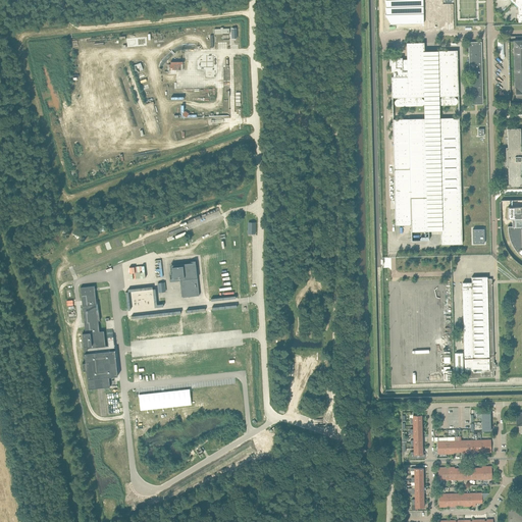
[(389,0),(390,23),(424,23),(423,0),(389,0)]
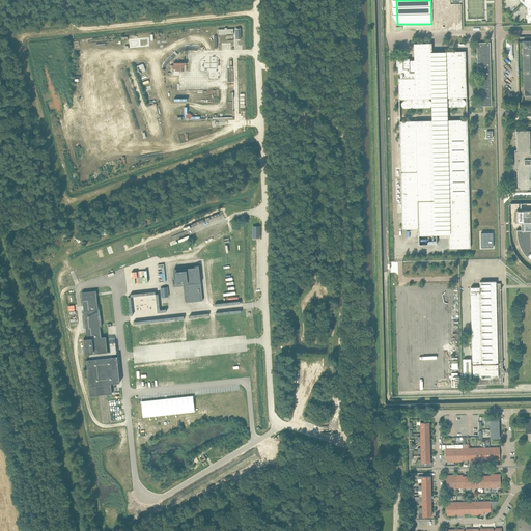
[(530,0),(520,0),(527,7),(527,23),(530,22),(530,0)]
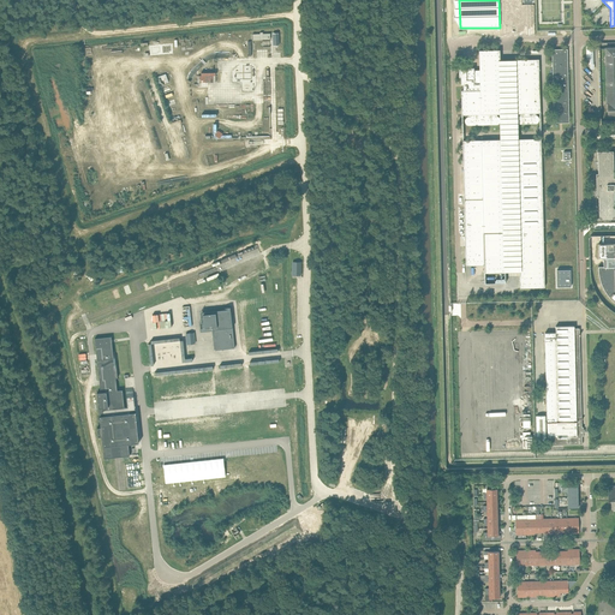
[(549,107),(549,112),(554,112),(554,123),(569,123),(567,49),(551,49),(553,81),(548,81),(548,87),(553,87),(554,107),(549,107)]
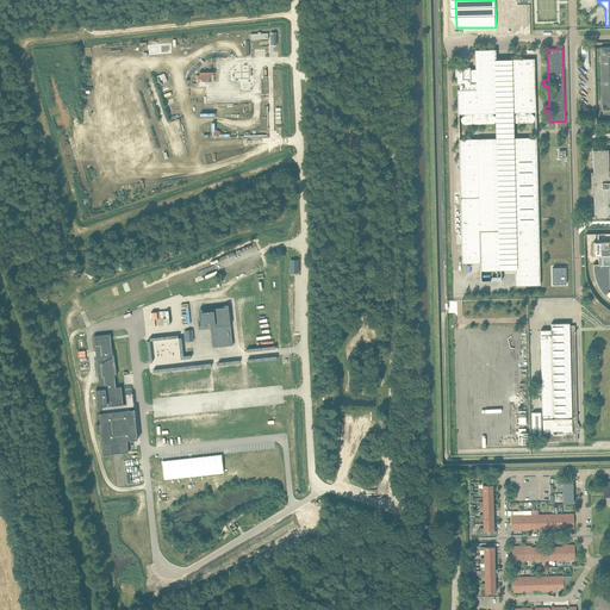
[(461,66),(455,66),(455,78),(458,78),(458,83),(460,83),(460,89),(458,89),(458,113),(462,113),(464,113),(464,116),(464,117),(462,117),(461,118),(461,119),(461,120),(461,122),(461,123),(462,123),(462,124),(464,124),(478,124),(491,124),(496,123),(497,123),(496,60),(496,50),(475,50),(475,51),(475,69),(470,69),(470,67),(462,67),(462,66),(461,66)]
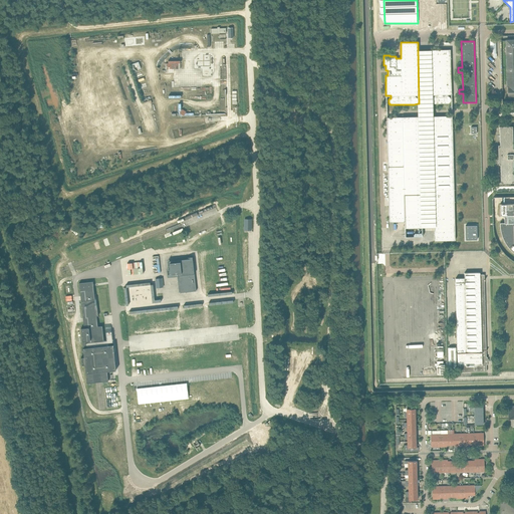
[(437,50),(430,50),(431,102),(433,102),(434,102),(434,103),(435,103),(448,103),(449,103),(449,102),(450,102),(450,101),(451,100),(451,99),(451,98),(450,98),(450,97),(449,96),(448,96),(448,94),(451,94),(450,49),(437,50)]
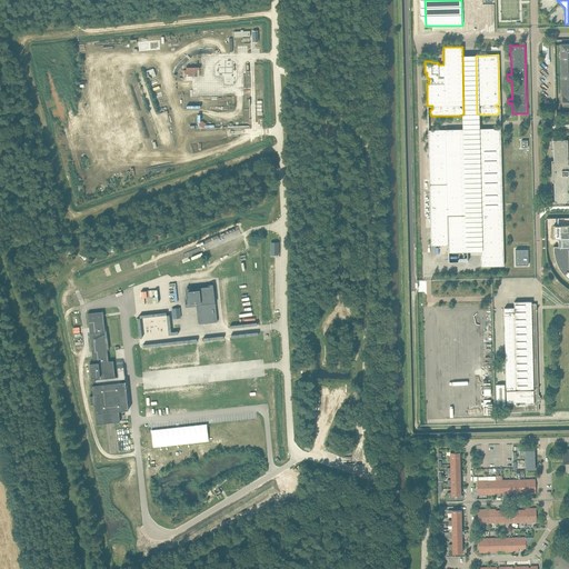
[(199,76),(199,66),(186,67),(186,70),(191,69),(191,76),(199,76)]
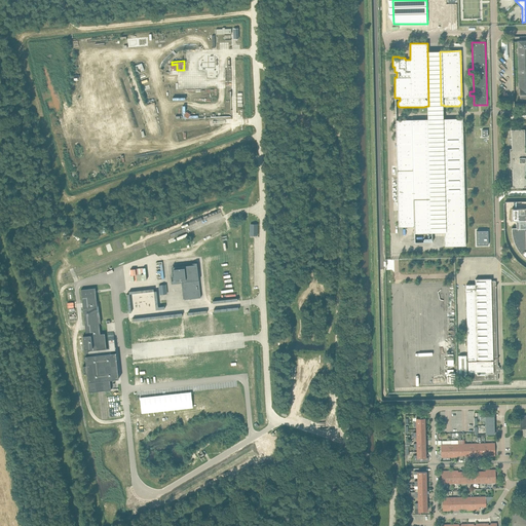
[(443,119),(442,119),(444,232),(445,247),(449,246),(465,246),(465,243),(465,230),(464,221),(464,211),(462,127),(462,124),(462,123),(462,118),(459,118),(443,119)]
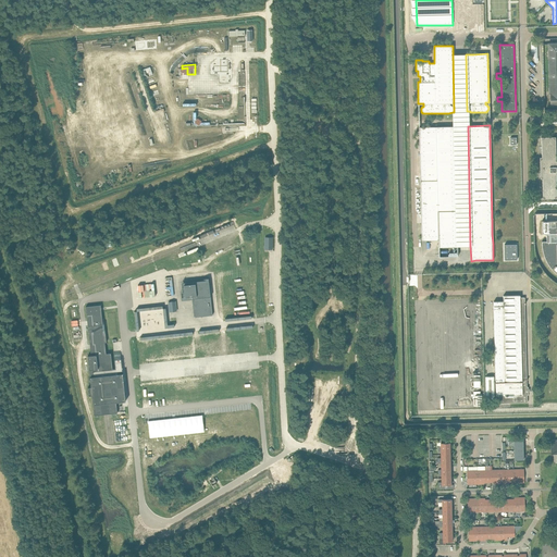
[(435,127),(419,127),(420,176),(420,183),(421,240),(438,239),(438,245),(438,247),(456,247),(456,246),(454,126),(453,126),(435,126),(435,127)]
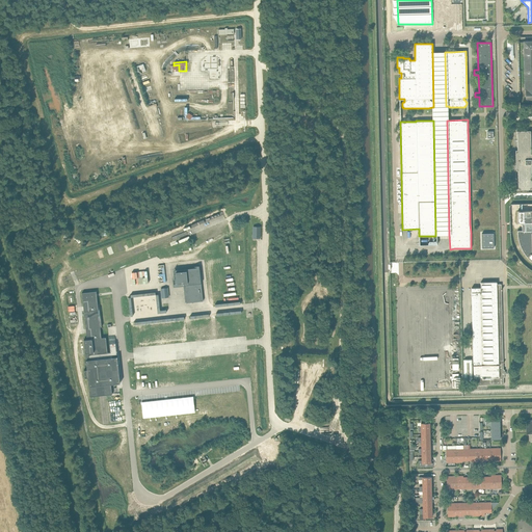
[(530,131),(526,131),(527,130),(527,129),(526,129),(525,129),(524,131),(516,131),(517,150),(515,151),(515,152),(516,170),(517,170),(519,189),(531,189),(531,166),(531,165),(531,154),(530,131)]
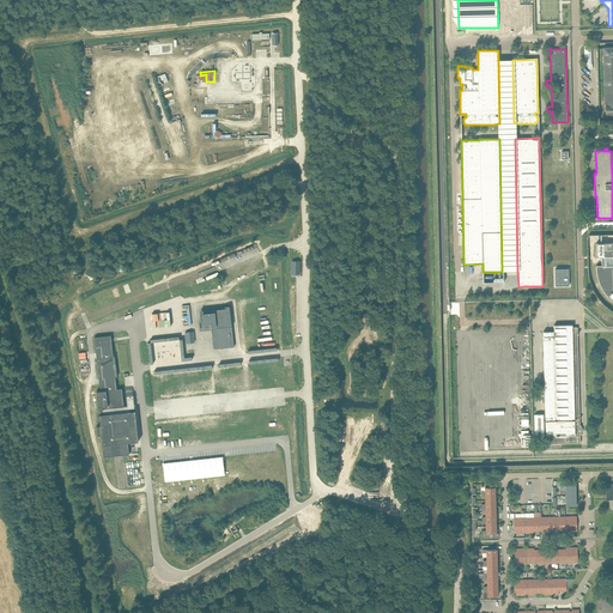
[(612,242),(596,243),(596,258),(601,258),(601,266),(596,266),(596,269),(596,273),(598,277),(599,280),(600,284),(601,287),(604,291),(606,293),(608,297),(612,301),(612,242)]
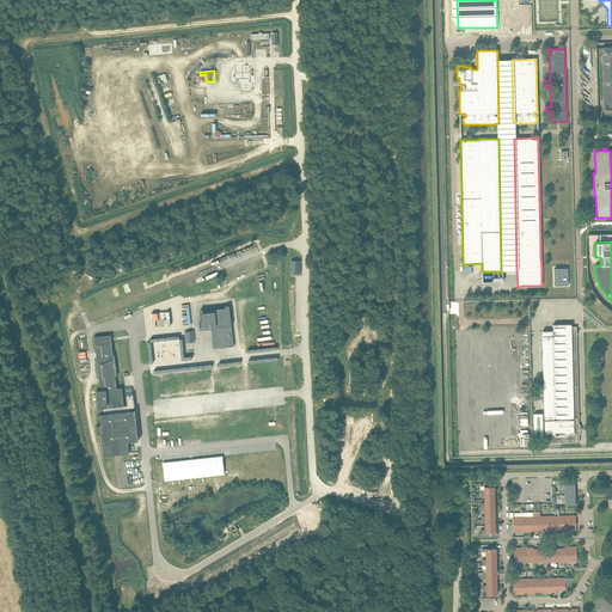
[(568,268),(555,269),(555,286),(568,285),(568,268)]
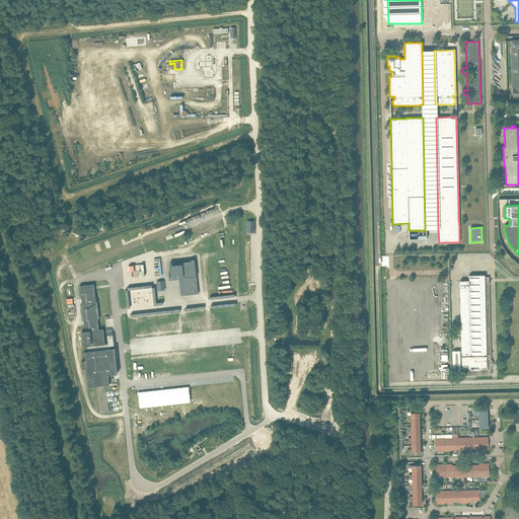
[(172,277),(178,276),(180,295),(198,293),(195,263),(171,265),(172,277)]
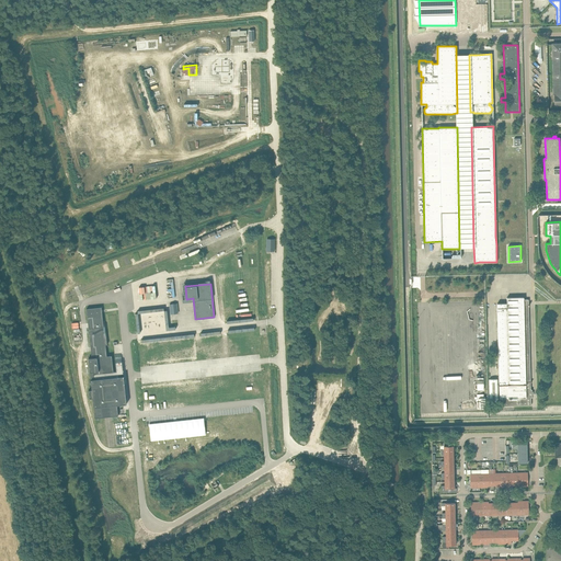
[(507,304),(497,304),(500,407),(531,405),(530,398),(531,398),(531,389),(530,389),(528,299),(524,299),(524,297),(506,298),(507,304)]
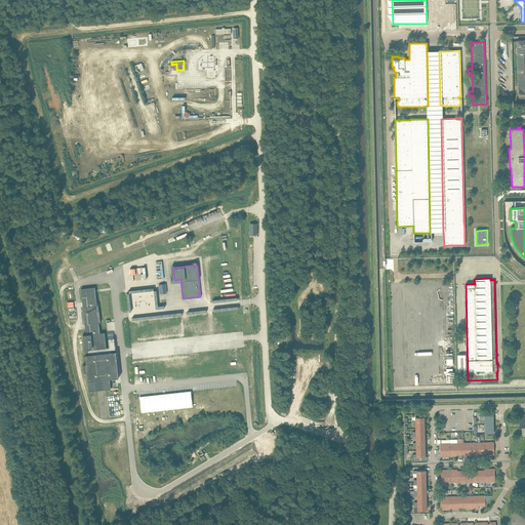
[(165,284),(158,284),(159,294),(166,293),(165,284)]
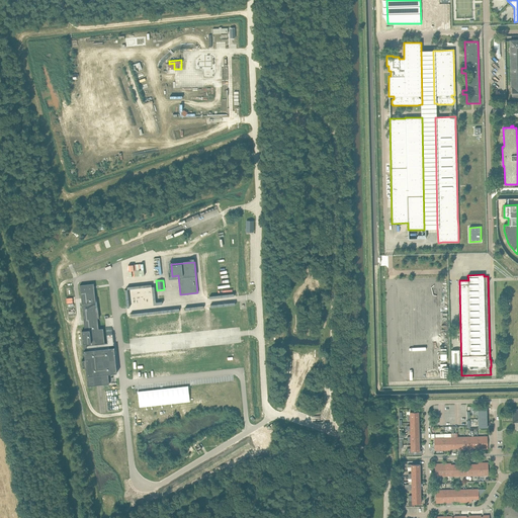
[(86,367),(88,386),(96,385),(101,384),(109,383),(108,374),(117,373),(112,334),(106,335),(107,343),(104,343),(103,328),(98,329),(97,319),(99,318),(98,307),(96,307),(94,283),(89,284),(83,284),(80,285),(85,330),(82,331),(85,359),(82,360),(83,367),(86,367)]
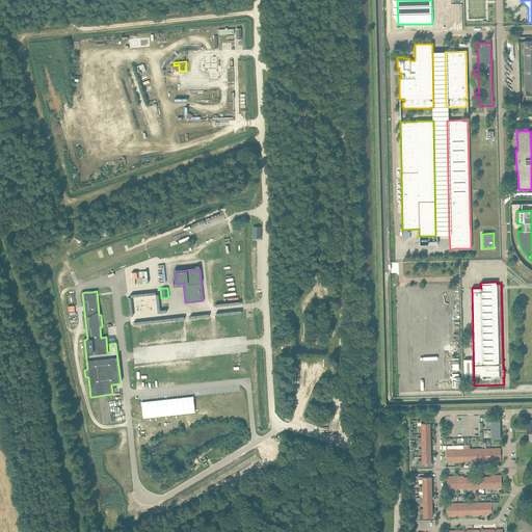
[(207,326),(191,326),(192,340),(205,339),(205,333),(207,331),(207,326)]
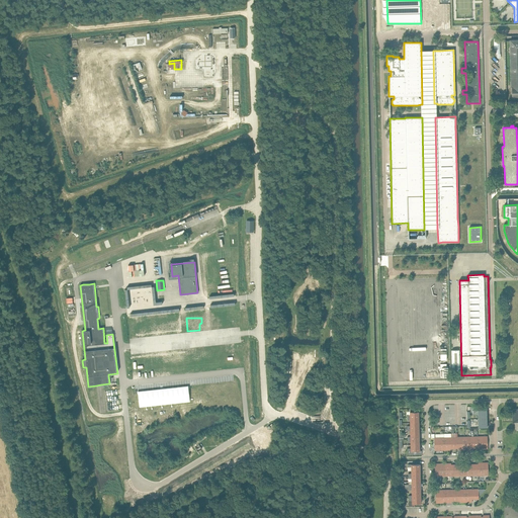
[(452,370),(460,370),(459,350),(451,350),(452,370)]
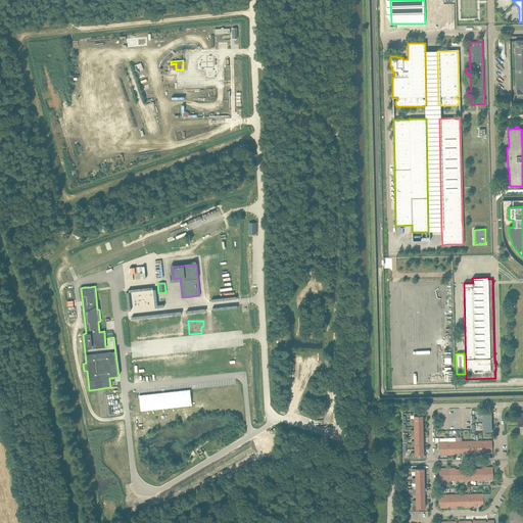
[(190,389),(140,394),(141,411),(192,406),(190,389)]
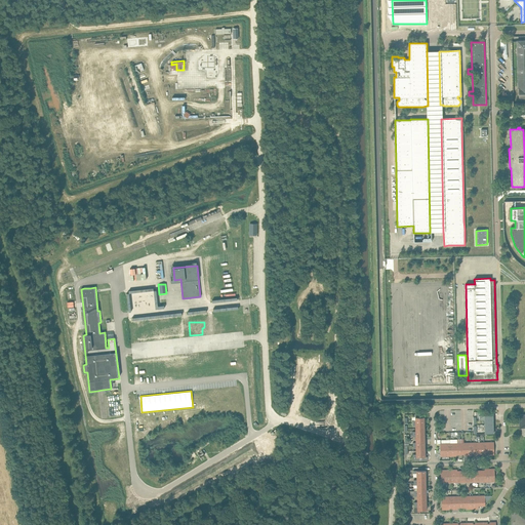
[(478,455),(489,455),(489,442),(478,442),(478,455)]
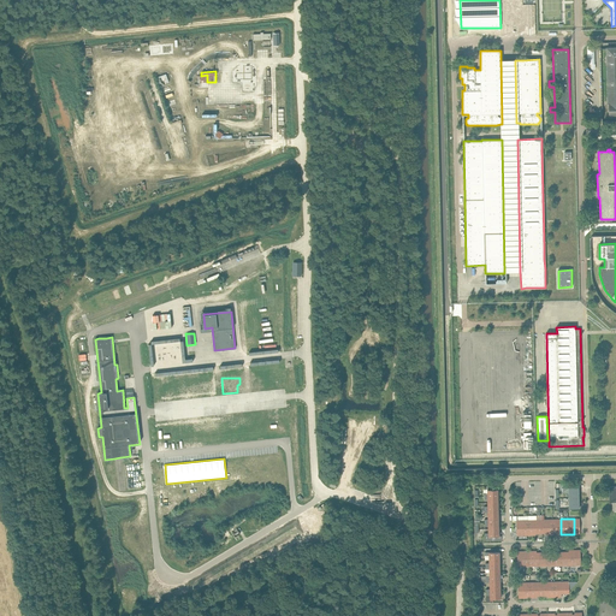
[(535,533),(543,533),(544,533),(544,520),(528,520),(529,535),(535,535),(535,533)]
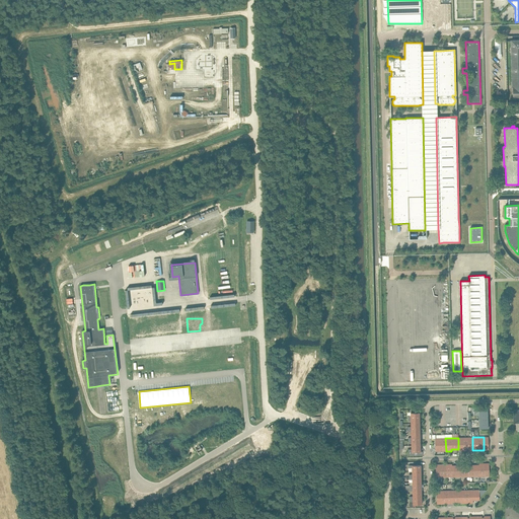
[(472,465),(472,468),(472,476),(485,476),(484,463),(478,463),(478,465),(472,465)]
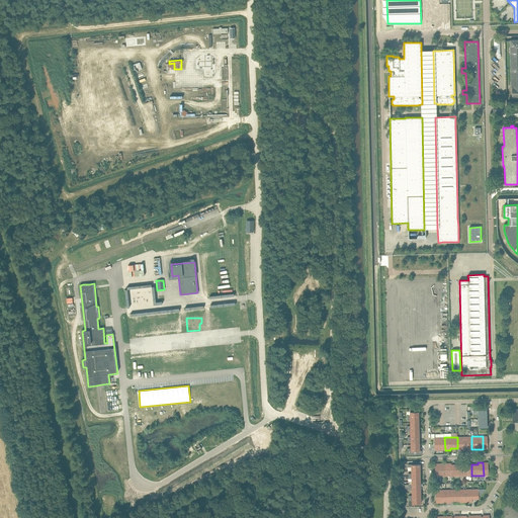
[(451,463),(445,463),(446,477),(459,476),(459,468),(459,464),(451,464),(451,463)]
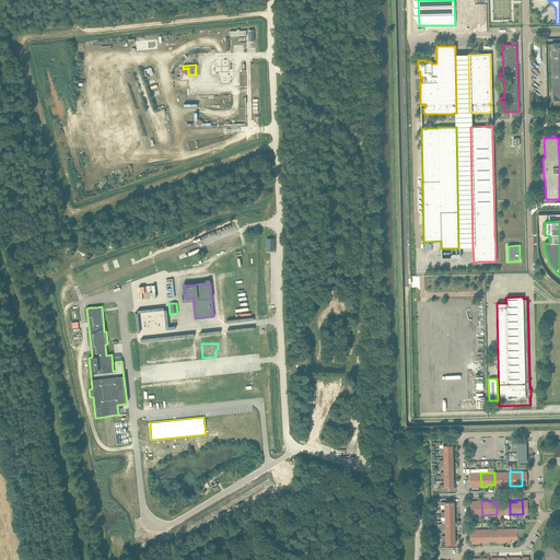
[(511,543),(510,539),(512,539),(512,540),(513,541),(515,539),(517,539),(517,537),(524,529),(523,528),(503,529),(504,543),(511,543)]
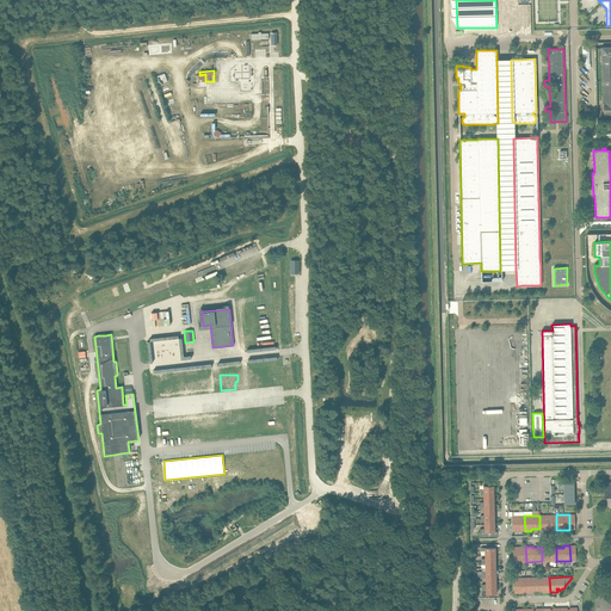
[(543,591),(542,578),(528,578),(528,593),(532,593),(532,591),(543,591)]
